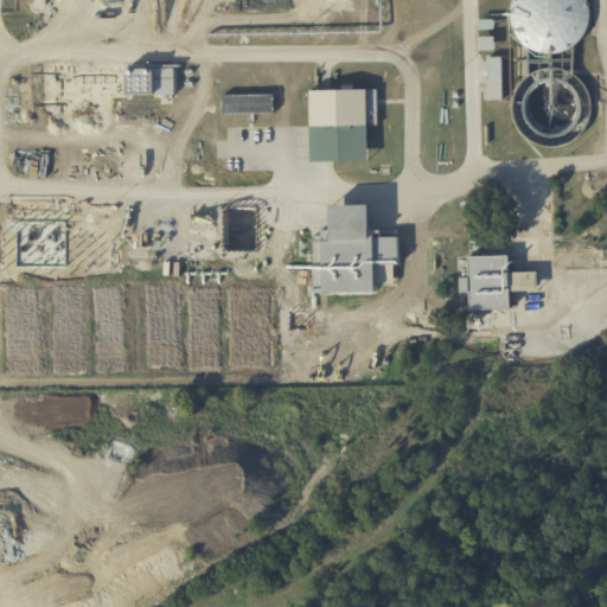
[(585,50),(587,0),(513,0),(512,26),(516,26),(515,46),(585,50)]
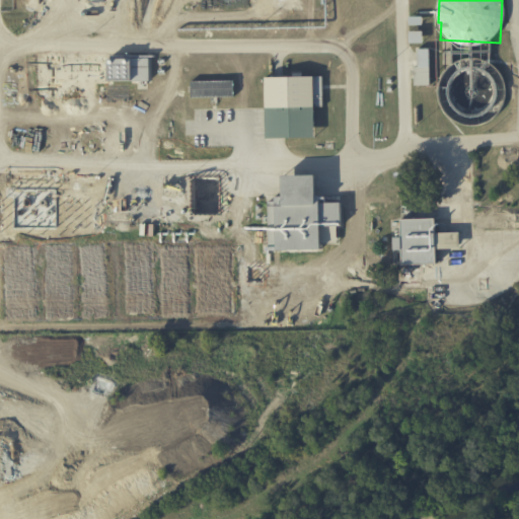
[(423,30),(410,30),(410,43),(423,43),(423,30)]
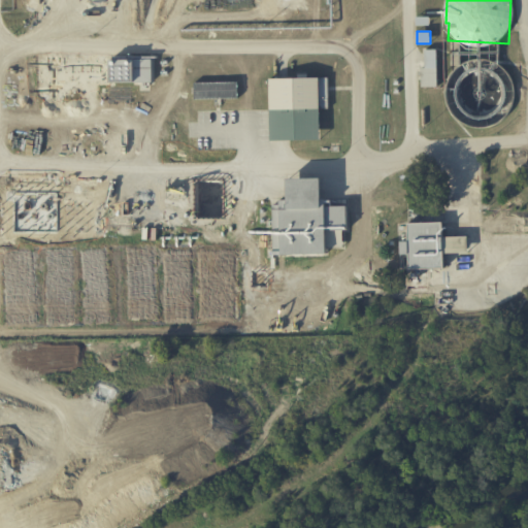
[(437,87),(437,48),(425,50),(425,67),(421,68),(421,87),(437,87)]
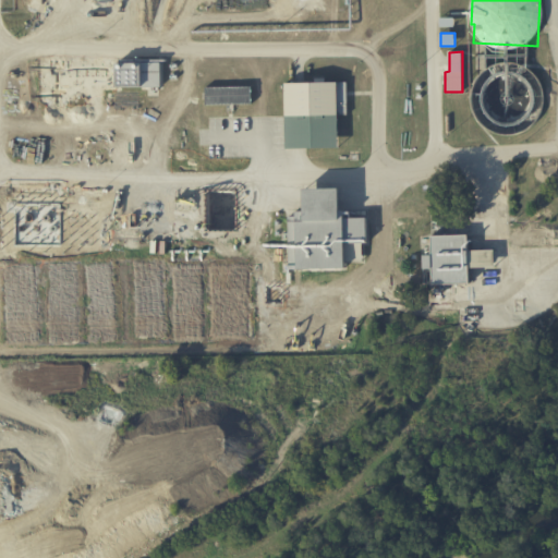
[(161,59),(117,60),(117,87),(161,86),(161,59)]
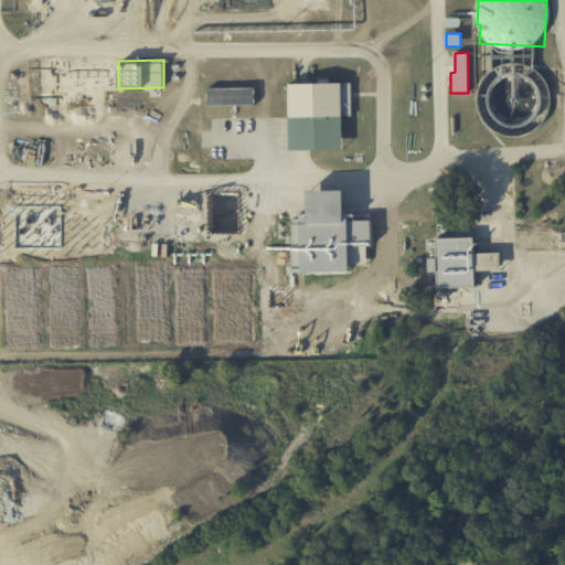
[(289,84),(289,150),(343,149),(342,116),(352,116),(351,83),(289,84)]
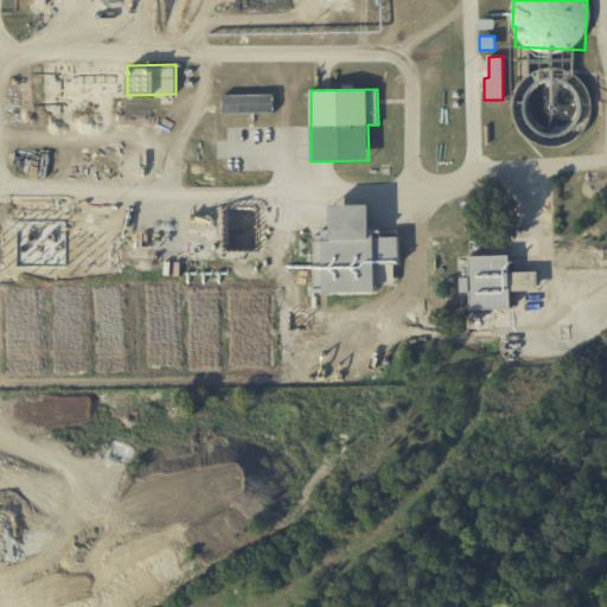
[(273,113),(273,94),(223,94),(224,114),(273,113)]
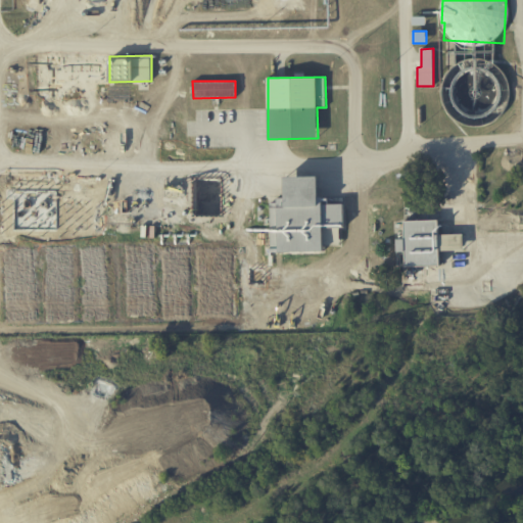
[(344,203),(320,203),(320,176),(285,176),(285,200),(271,200),(271,247),(279,247),(279,252),(324,251),(324,244),(340,244),(339,225),(344,225),(344,203)]
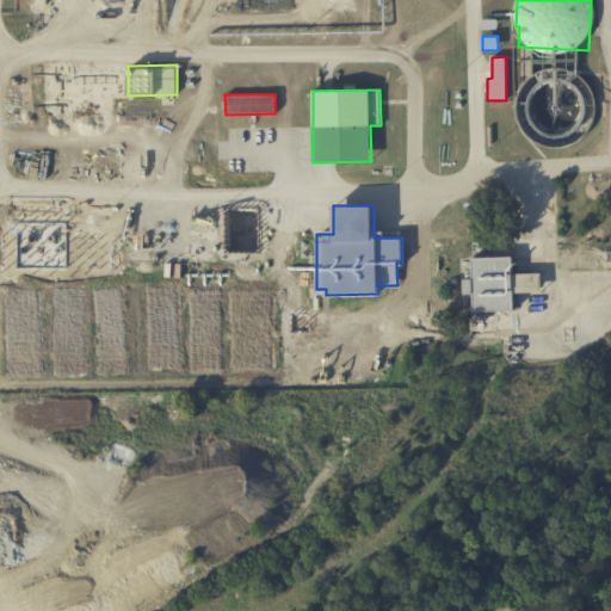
[(513,310),(513,292),(542,291),(542,273),(512,273),(512,257),(471,258),(473,278),(463,279),(464,294),(473,294),(473,310),(513,310)]
